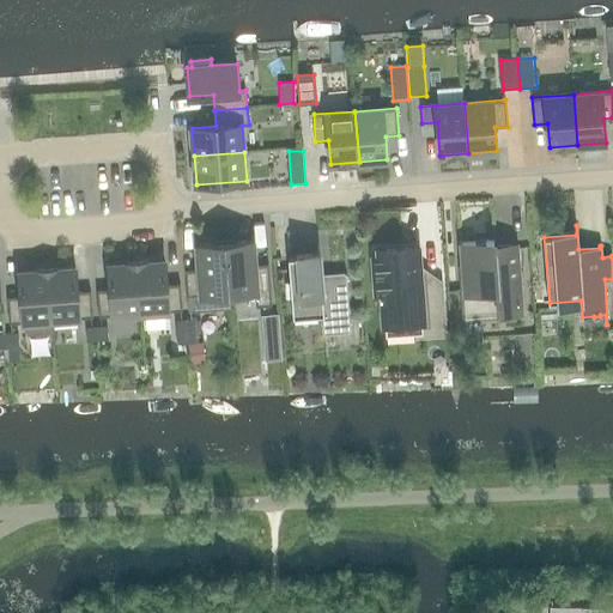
[(255,265),(254,241),(225,243),(230,293),(256,291),(258,307),(271,305),(272,305),(269,263),(255,265)]
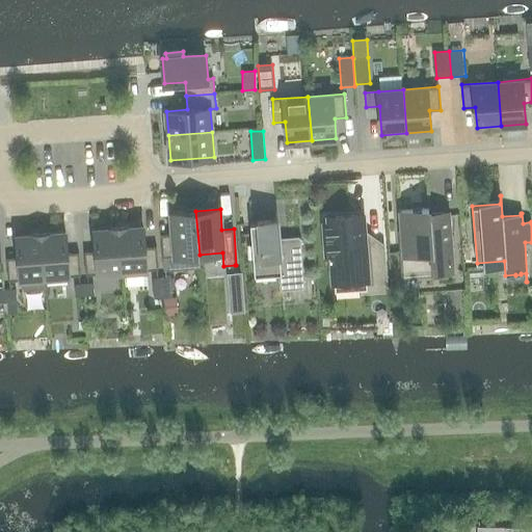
[(429,209),(401,211),(404,253),(402,253),(403,271),(432,269),(433,273),(452,272),(448,212),(429,213),(429,209)]
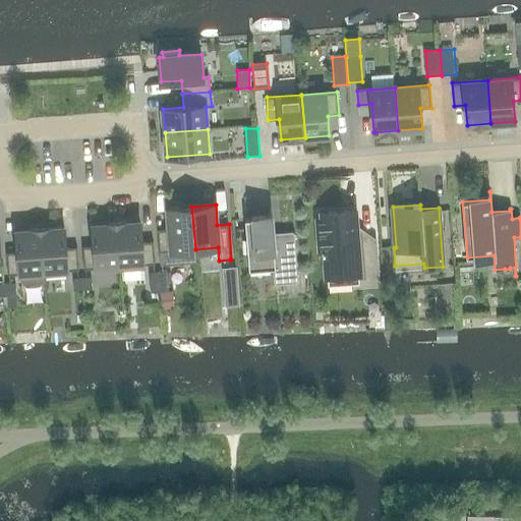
[(195,249),(191,207),(168,209),(169,229),(158,230),(161,265),(162,265),(196,262),(195,249)]
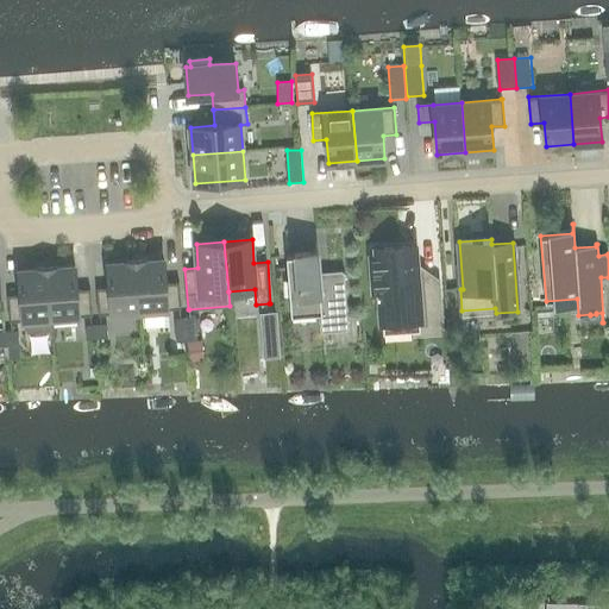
[(345,271),(343,271),(344,275),(320,277),(316,244),(315,244),(316,253),(287,256),(292,314),(321,312),(322,324),(347,321),(347,328),(350,328),(345,271)]
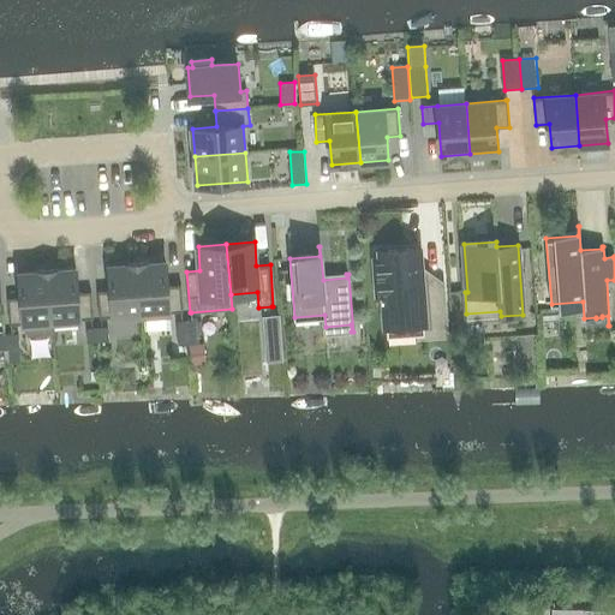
[(422,287),(419,248),(381,251),(381,257),(376,257),(380,296),(384,296),(387,327),(418,324),(419,338),(447,336),(443,285),(422,287)]
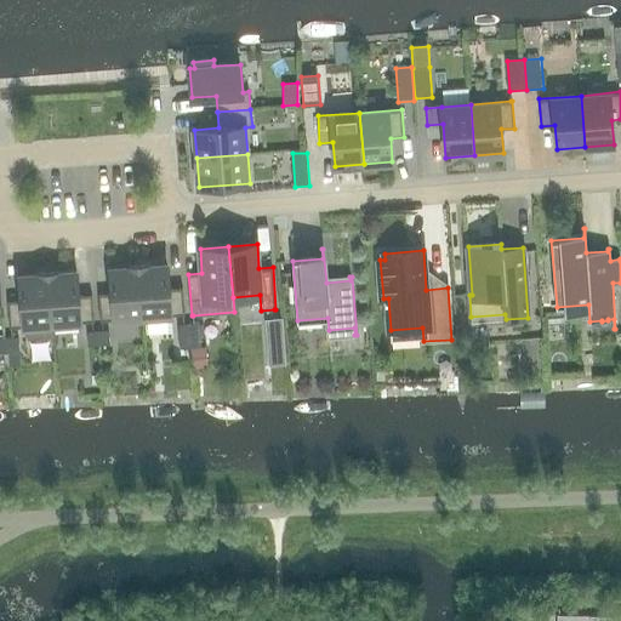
[(186,314),(183,288),(170,289),(167,265),(140,266),(143,318),(186,314)]
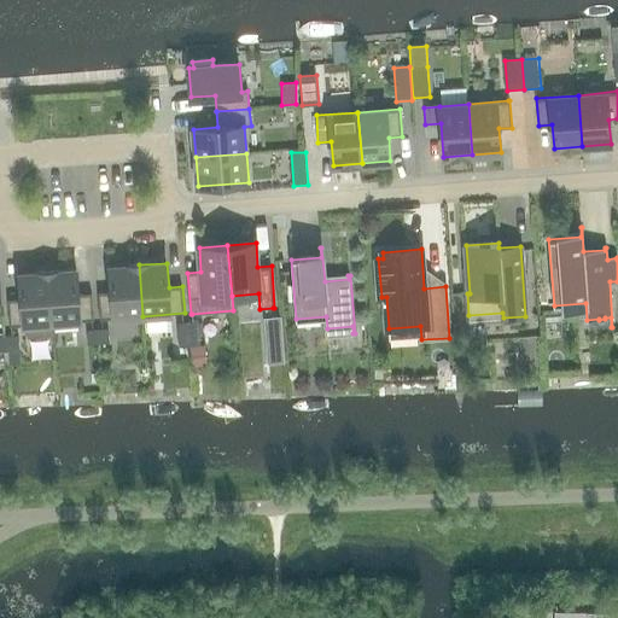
[(143,316),(139,264),(110,267),(111,291),(98,292),(100,320),(143,316)]
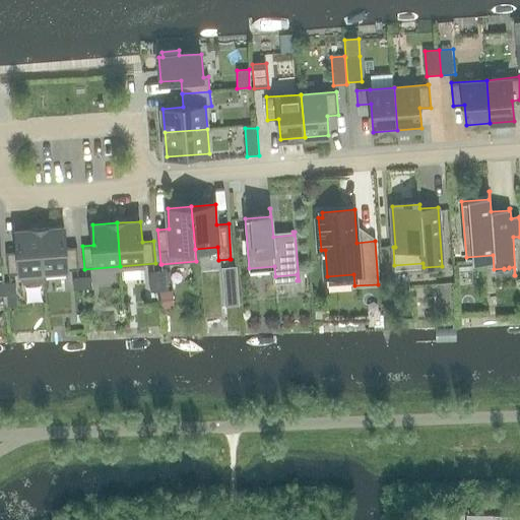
[(66,247),(64,228),(41,229),(44,272),(79,269),(77,247),(66,247)]
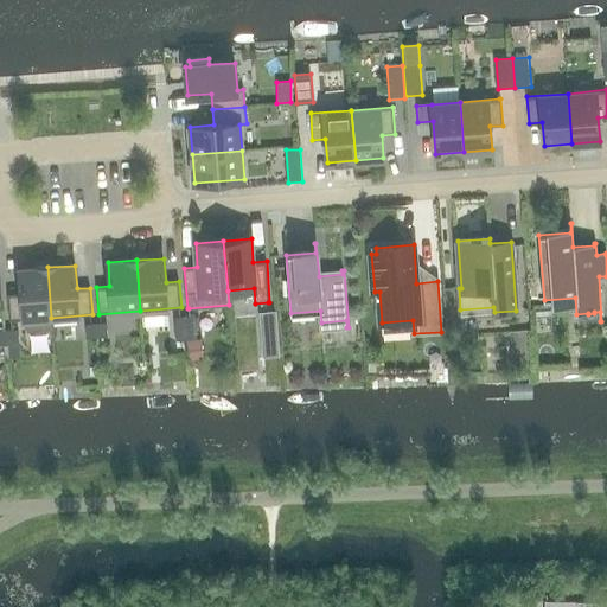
[(52,330),(51,318),(48,267),(19,269),(21,293),(8,294),(10,321),(26,320),(27,332),(52,330)]
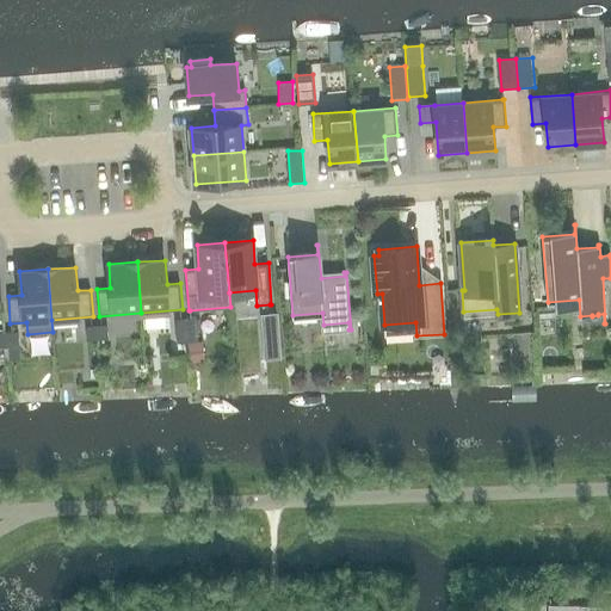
[(278,325),(277,310),(266,312),(267,326),(278,325)]
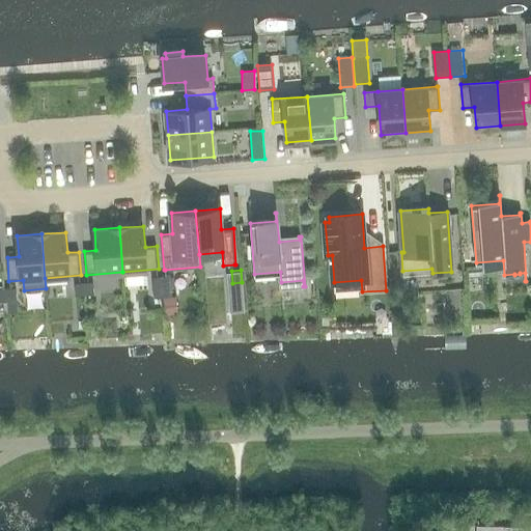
[(172,288),(171,275),(162,276),(163,288),(172,288)]
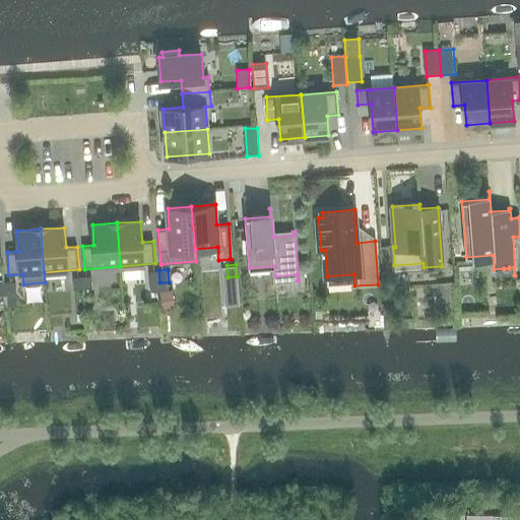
[(159,282),(158,270),(149,271),(150,283),(159,282)]
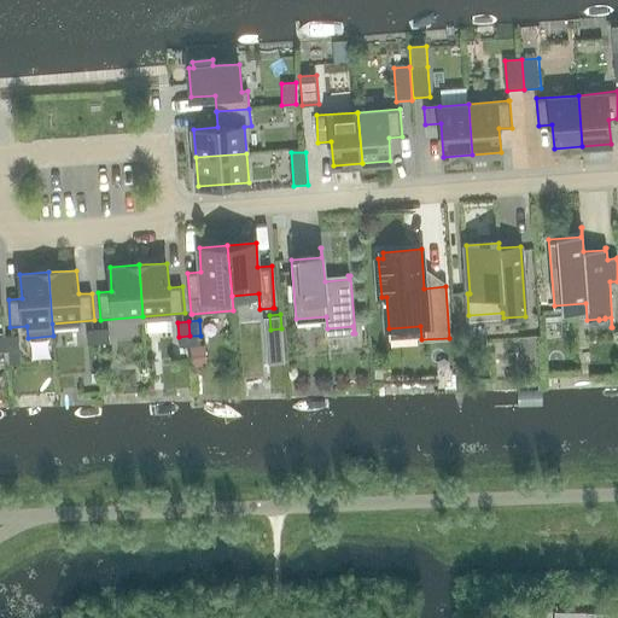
[(110,342),(109,327),(98,328),(99,343),(110,342)]
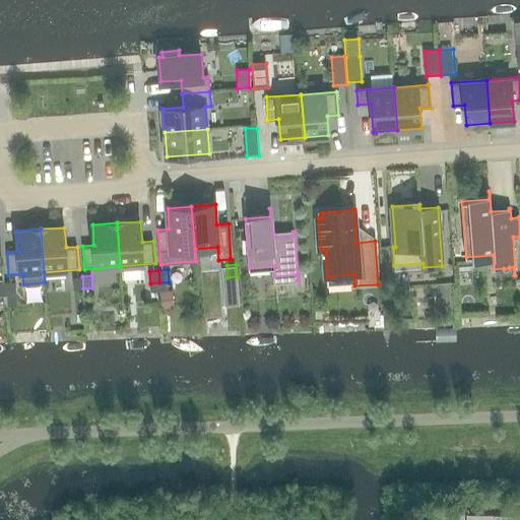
[(83,288),(82,276),(73,277),(74,289),(83,288)]
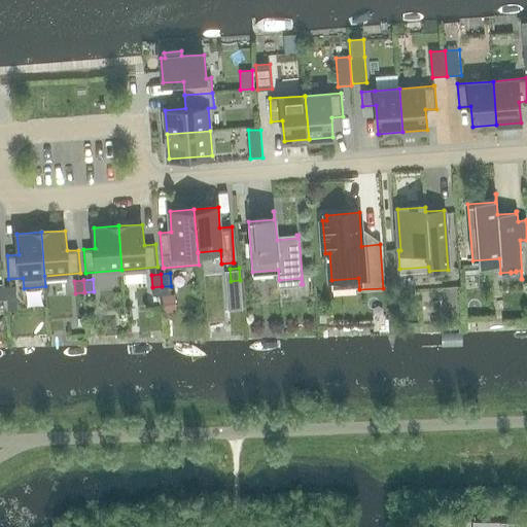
[(18,296),(15,285),(6,286),(8,297),(18,296)]
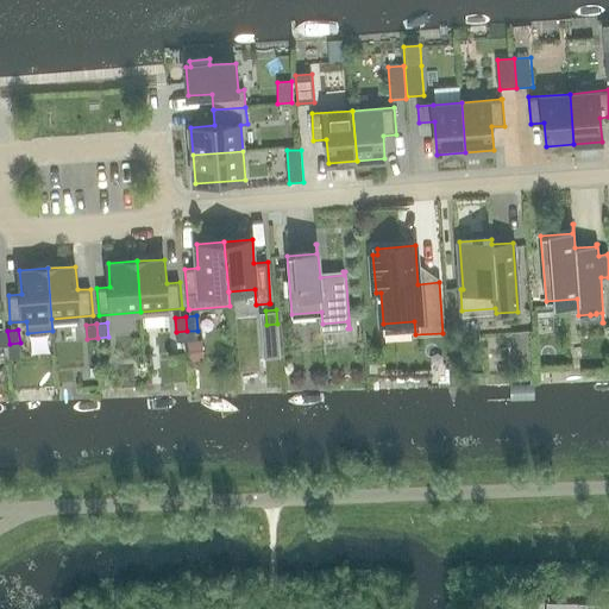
[(205,358),(203,340),(190,341),(192,359),(205,358)]
